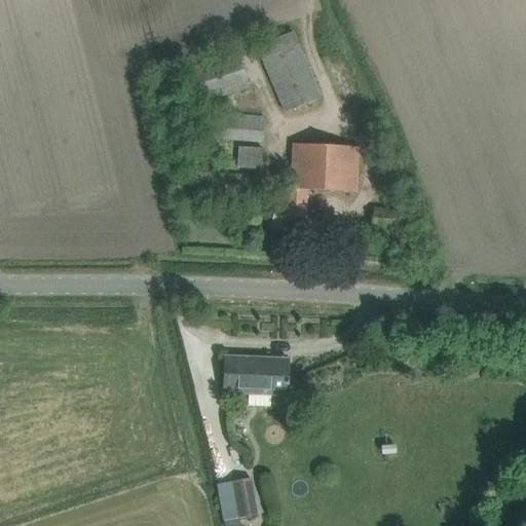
[(286,114),(322,99),(296,32),(259,47),(286,114)]
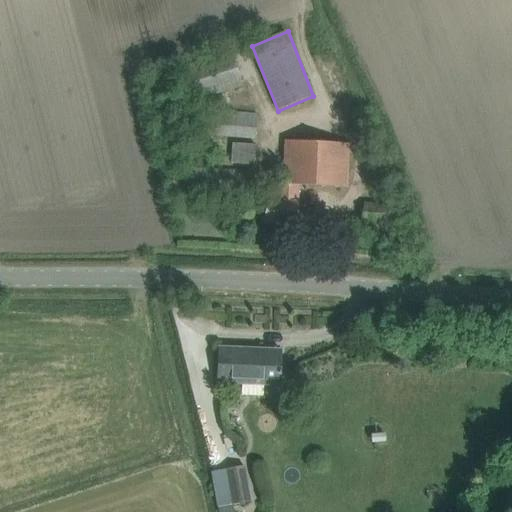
[(190,67),(199,100),(243,88),(235,53),(190,67)]
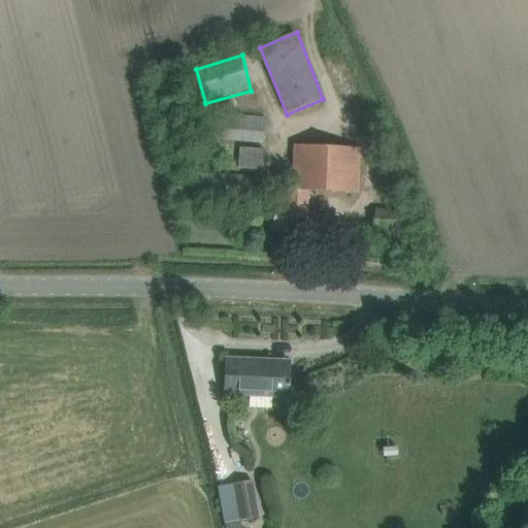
[(263,144),(265,119),(224,116),(222,141),(263,144)]
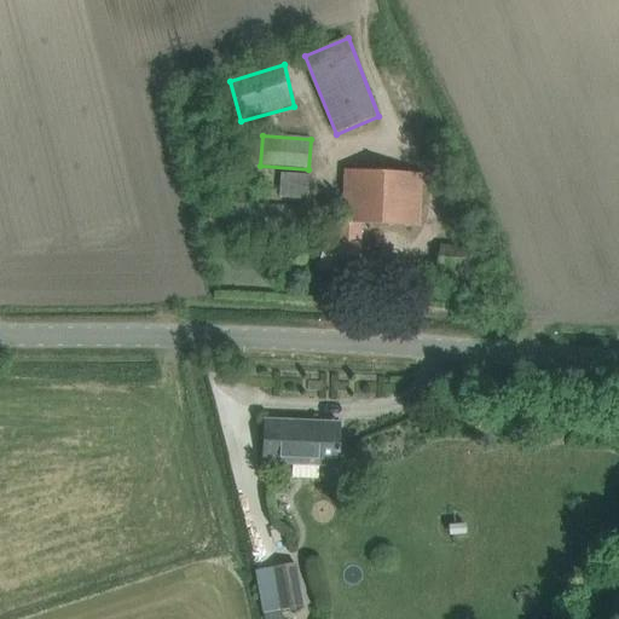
[(327,168),(327,190),(337,190),(337,168),(327,168)]
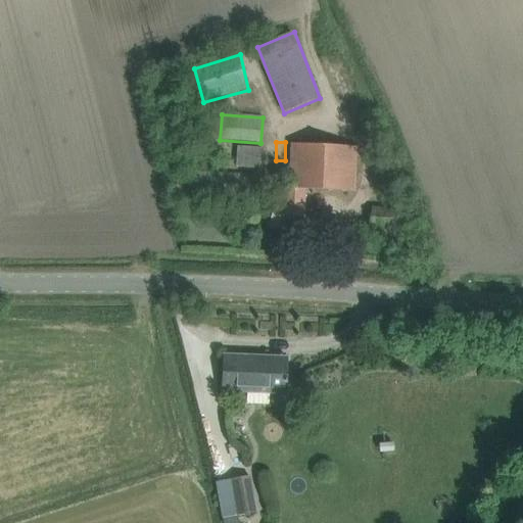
[(354,191),(357,146),(292,143),(289,187),(284,187),(283,205),(271,205),(270,228),(303,230),(304,189),(354,191)]
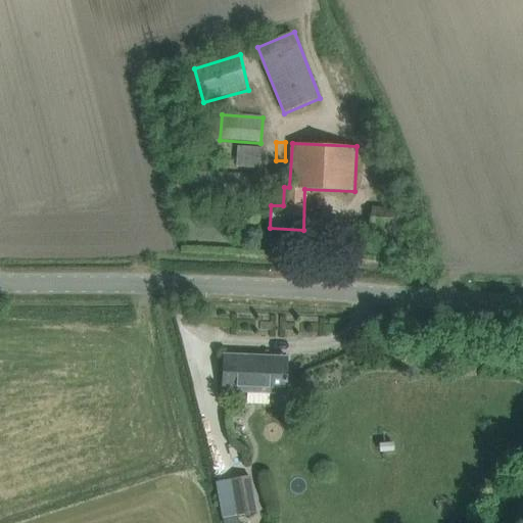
[(260,169),(262,148),(237,146),(236,168),(260,169)]
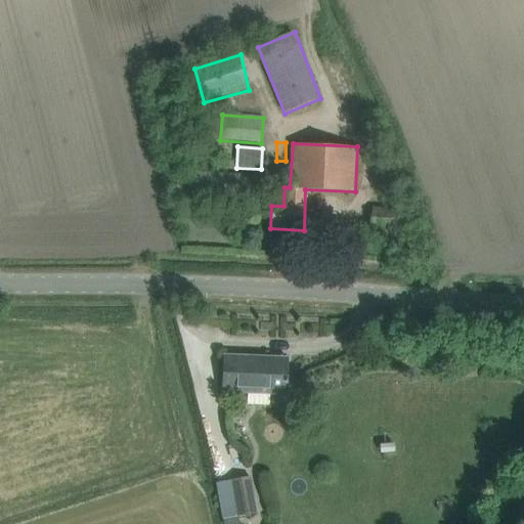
[(258,200),(259,175),(177,170),(176,194),(258,200)]
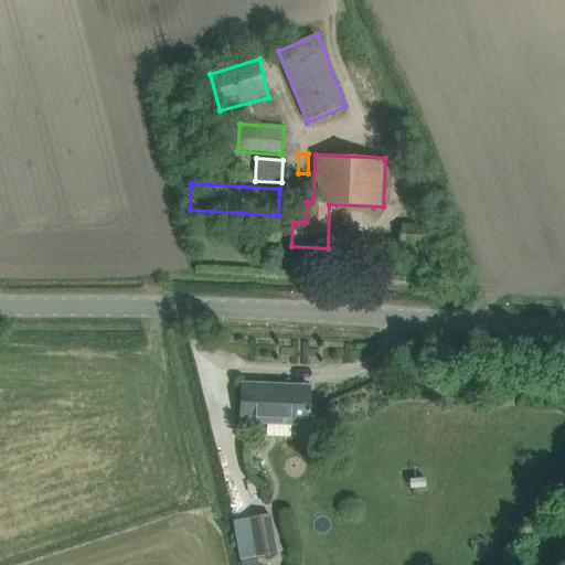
[(429,247),(430,227),(402,225),(401,245),(429,247)]
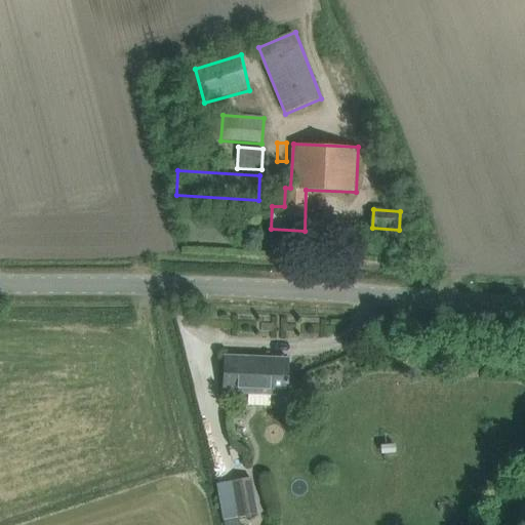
[(286,379),(287,367),(271,366),(272,358),(225,356),(223,393),(286,396),(287,379),(286,379)]
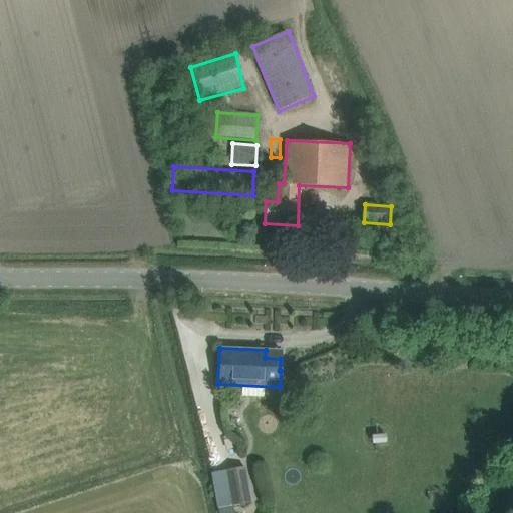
[(218,509),(251,503),(245,467),(212,472),(218,509)]
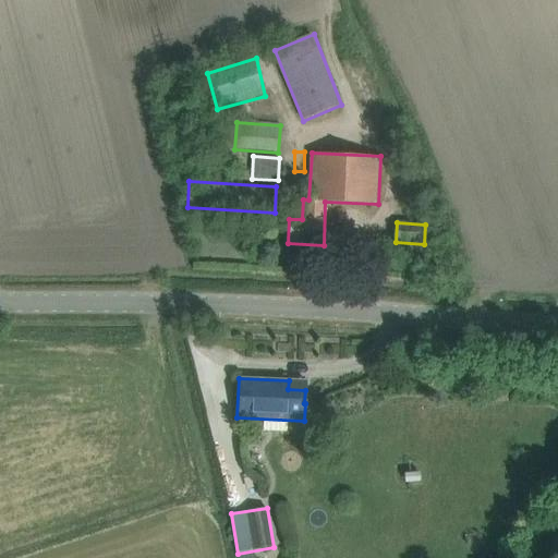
All buildings are outlined.
